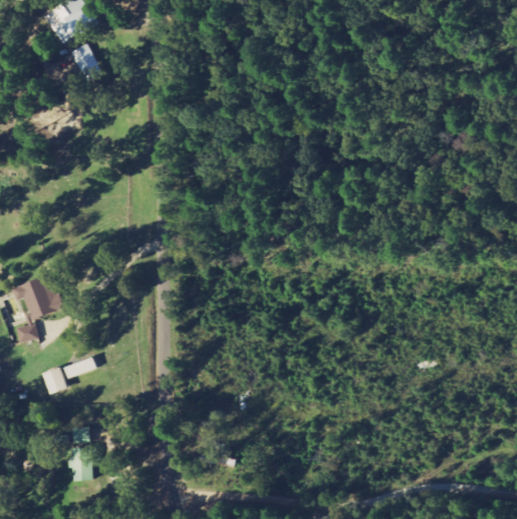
[(60,43),(95,25),(83,0),(66,0),(45,11),(60,43)]
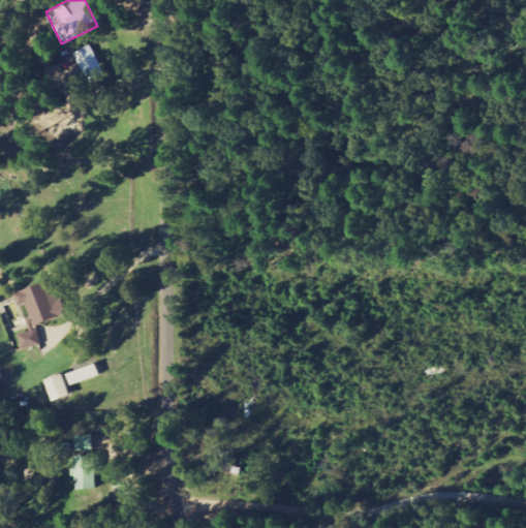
[(72,53),(88,84),(105,75),(89,44),(72,53)]
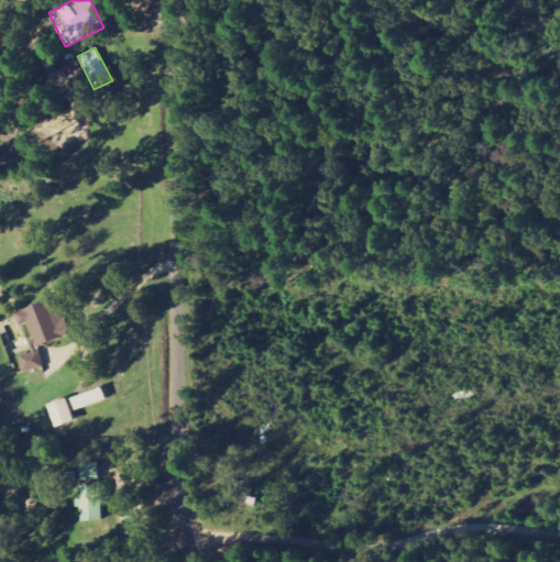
[(12,309),(15,326),(26,323),(31,341),(26,342),(30,353),(17,356),(21,372),(42,367),(36,343),(68,335),(64,317),(57,319),(53,299),(12,309)]
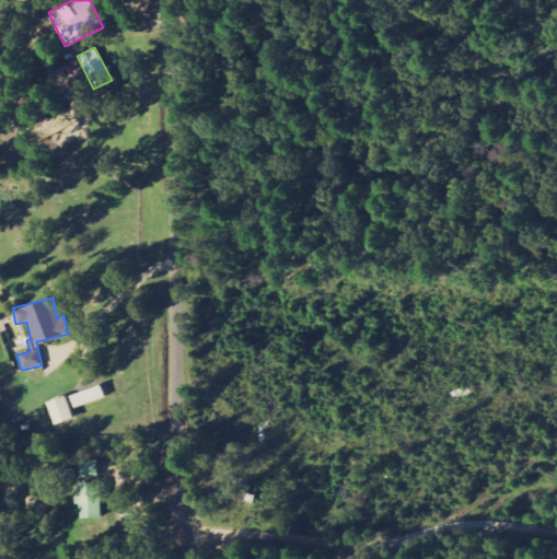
[(72,417),(64,395),(45,402),(54,424),(72,417)]
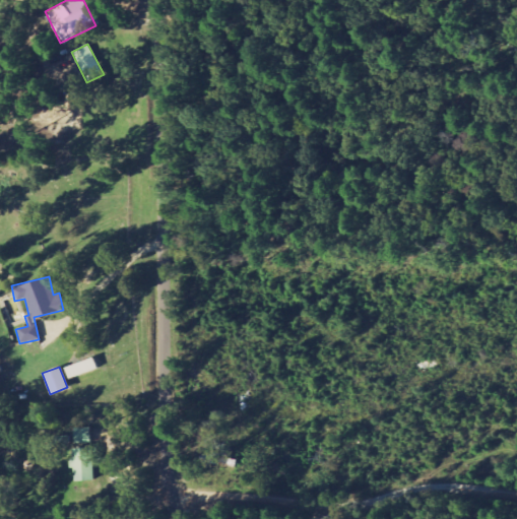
[(89,428),(73,428),(73,443),(89,443),(89,428)]
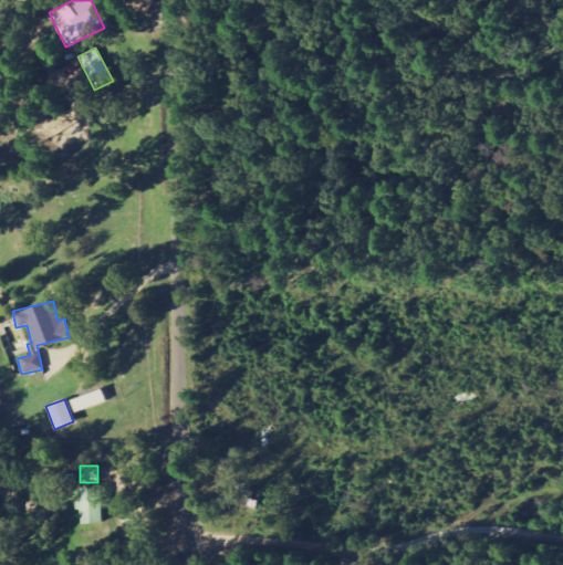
[(104,488),(77,488),(79,499),(76,499),(76,523),(101,523),(100,504),(104,504),(104,488)]
